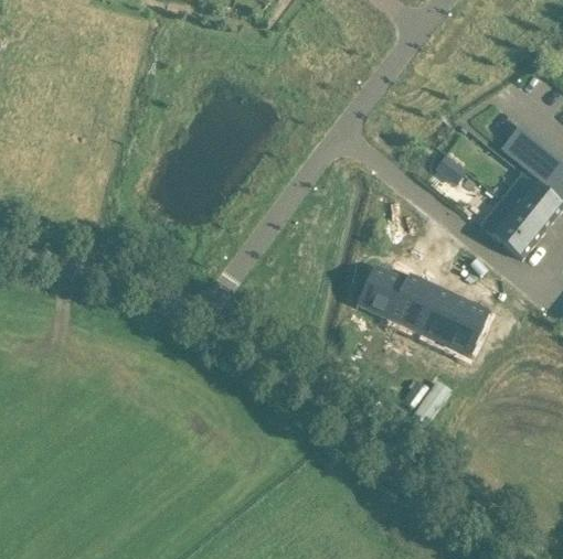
[(505,144),(503,147),(513,154),(520,147),(509,139),(505,144)]
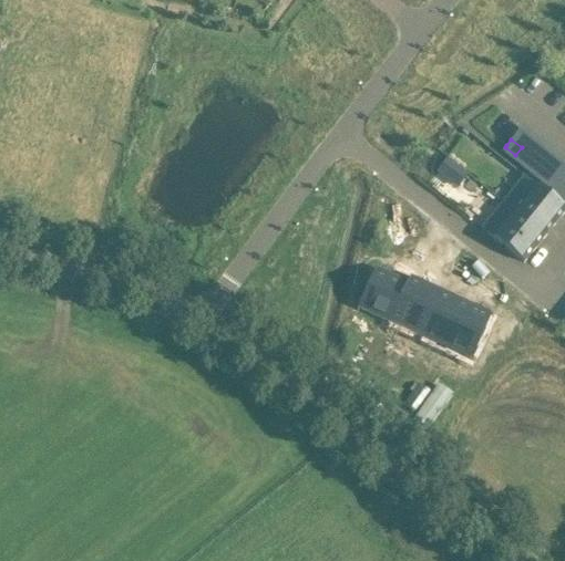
[(522,147),(515,155),(525,164),(532,156),(522,147)]
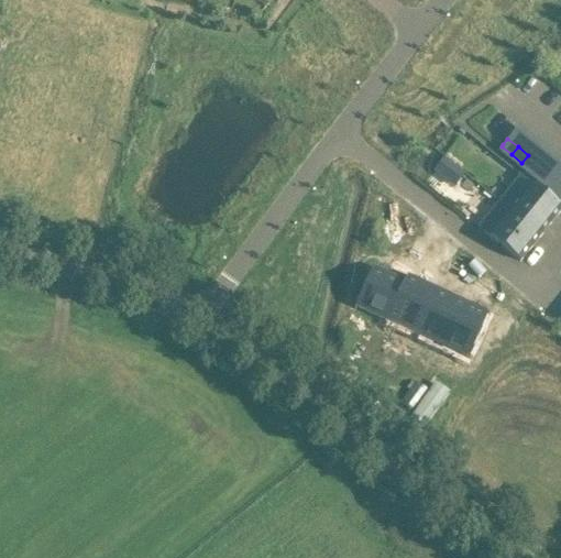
[(528,155),(521,163),(532,171),(539,163),(528,155)]
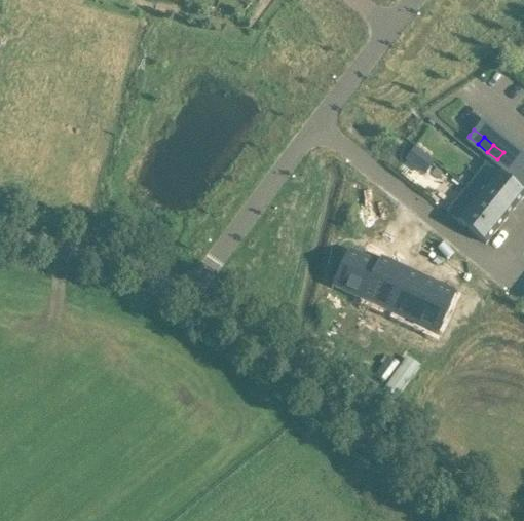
[(503,152),(497,159),(498,160),(506,166),(507,168),(513,160),(512,159),(504,153),(503,152)]
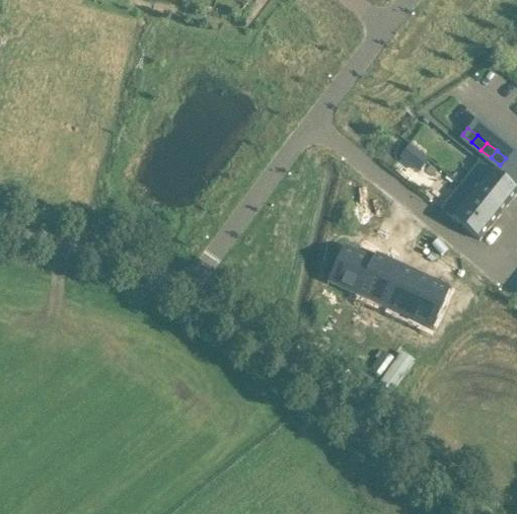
[(501,213),(516,193),(516,186),(482,158),(462,181),(501,213)]
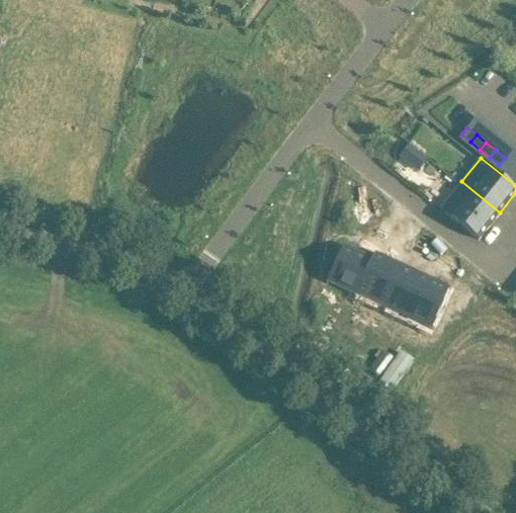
[(505,158),(499,165),(509,172),(515,165),(505,158)]
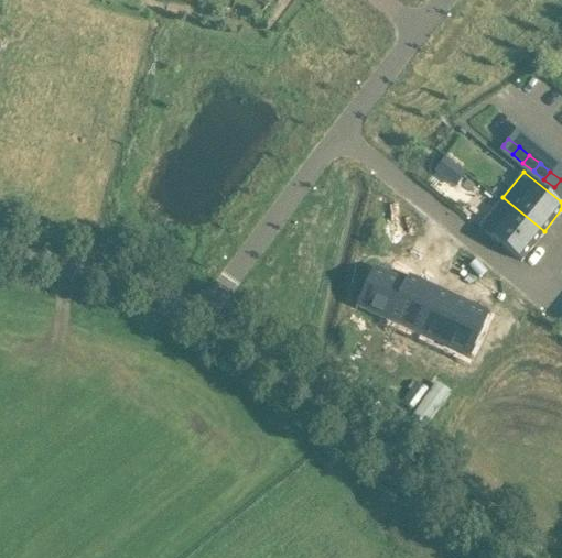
[(544,231),(503,197),(482,223),(523,256),(544,231)]
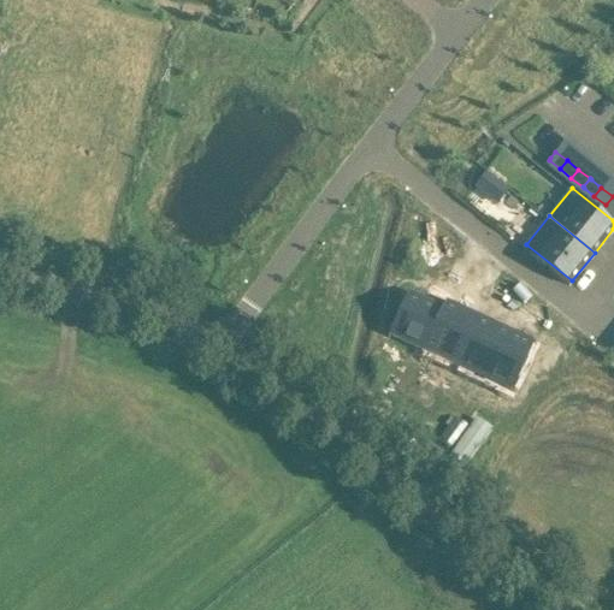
[(412,288),(391,330),(441,354),(465,303),(449,296),(446,303),(412,288)]
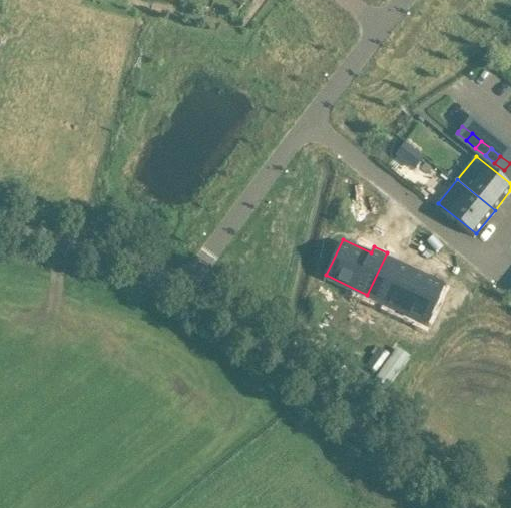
[(399,259),(380,301),(385,303),(386,301),(423,319),(422,320),(427,323),(447,281),(428,272),(427,274),(402,262),(403,261),(399,259)]
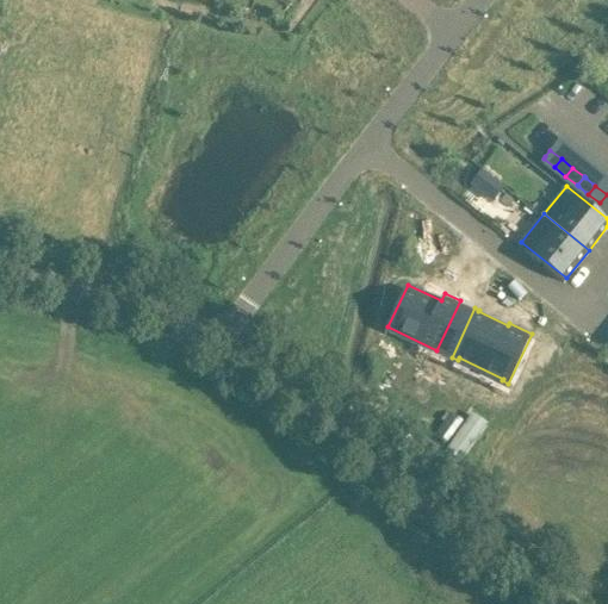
[(473,412),(444,454),(458,465),(488,422),(488,419),(476,411),(473,412)]
